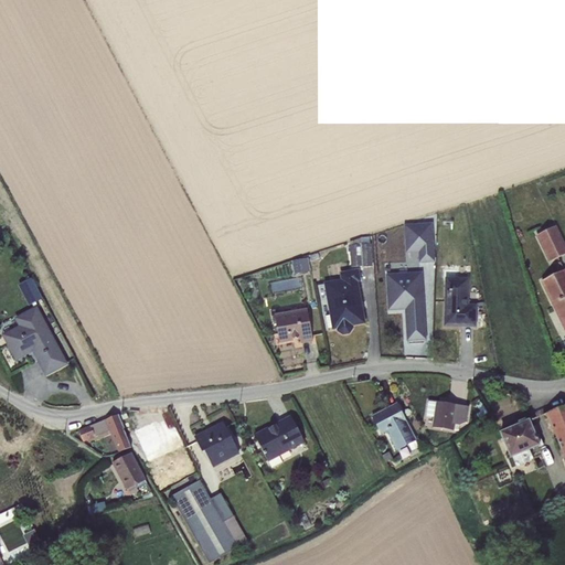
[(438,215),(438,228),(449,228),(448,215),(438,215)]
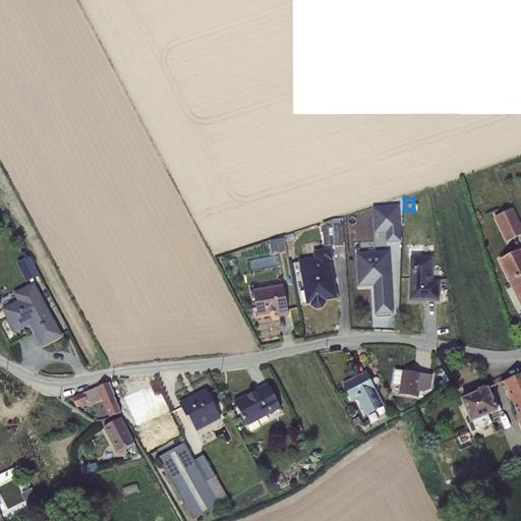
[(399,206),(372,207),(373,233),(386,233),(386,242),(401,242),(399,206)]
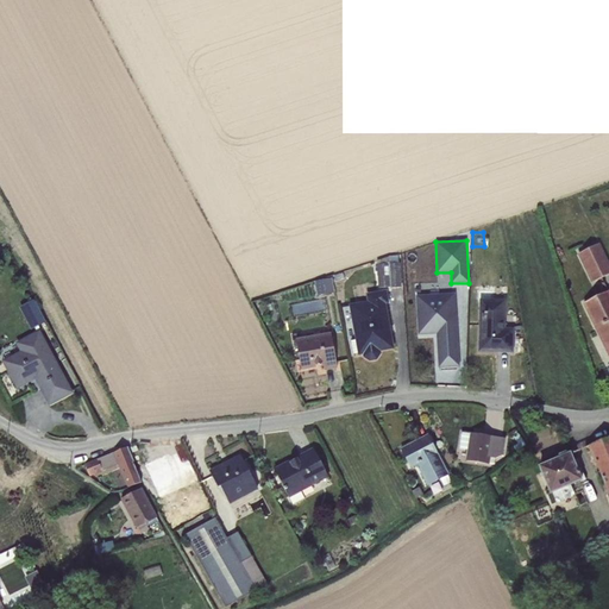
[(608,262),(600,244),(578,255),(591,283),(608,274),(608,262)]
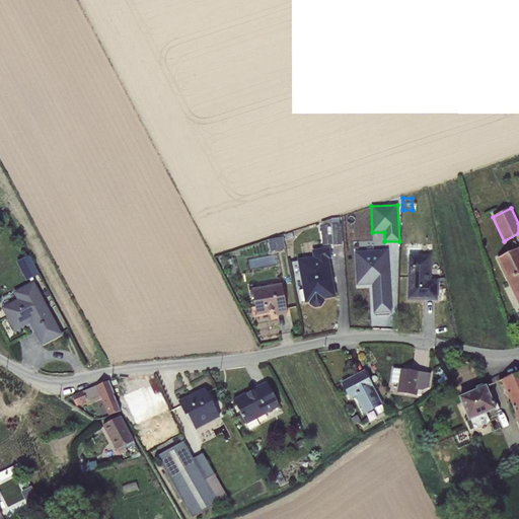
[(331,219),(320,222),(322,246),(332,245),(332,246),(342,245),(341,224),(340,224),(340,218),(331,219)]
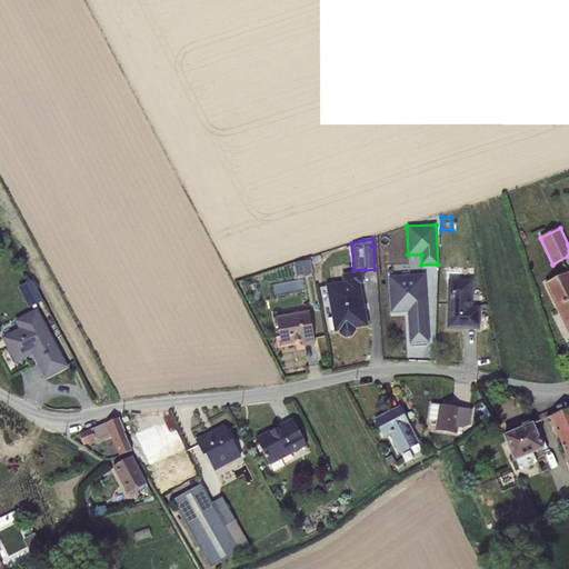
[(310,260),(293,262),(297,276),(312,273),(310,260)]
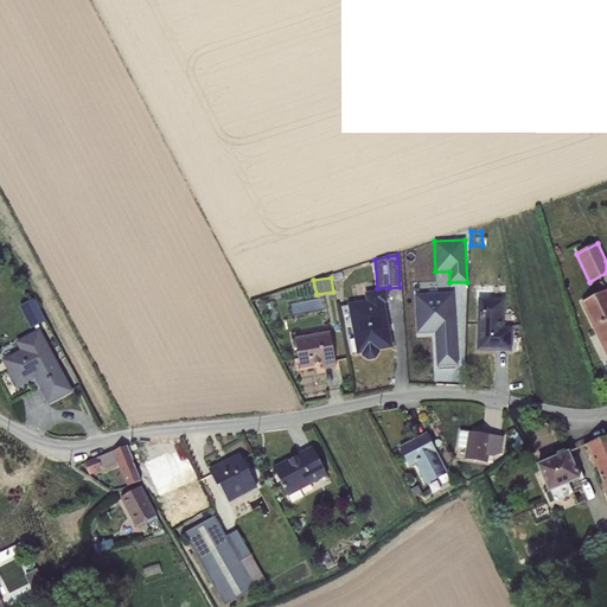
[(365,300),(347,304),(353,339),(351,340),(353,355),(363,352),(363,356),(369,359),(375,358),(378,353),(378,350),(391,347),(384,304),(388,302),(385,289),(364,293),(365,300)]
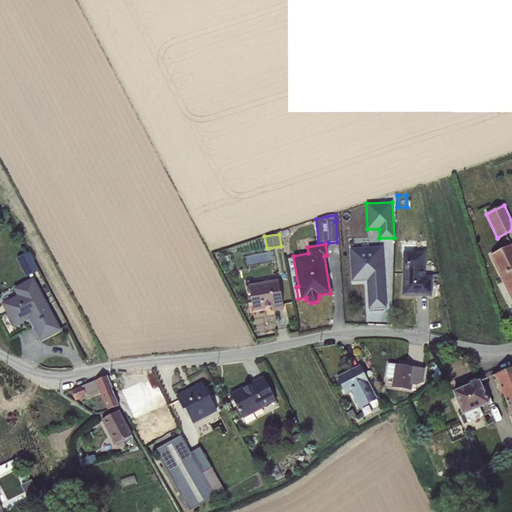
[(511,246),(511,245),(490,256),(511,300),(511,309),(511,310),(511,311),(511,246)]
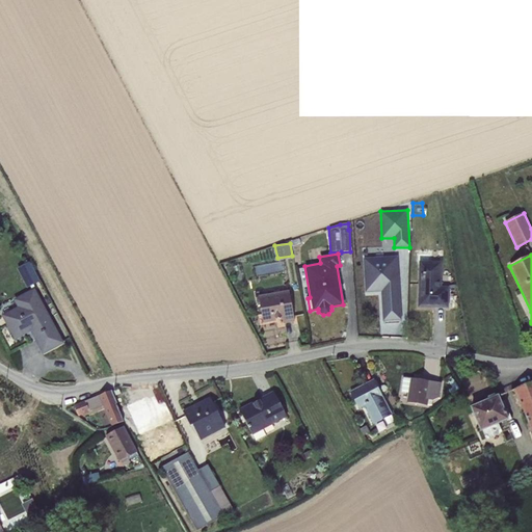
[(420,262),(419,307),(447,307),(447,287),(442,287),(442,262),(437,262),(437,257),(423,257),(423,262),(420,262)]
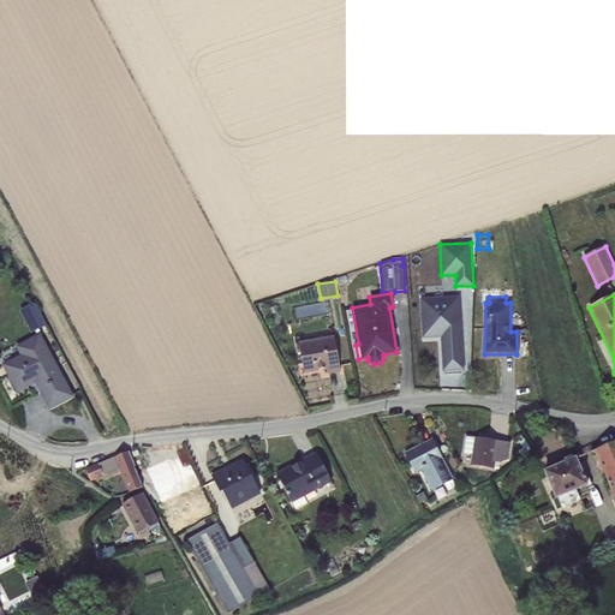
[(457,299),(423,302),(424,335),(443,335),(445,369),(461,368),(457,299)]
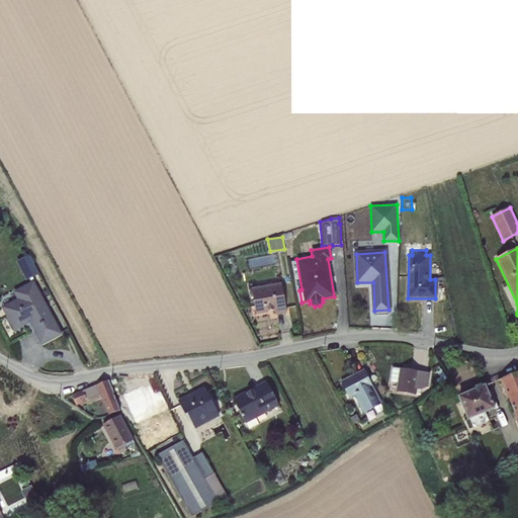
[(28,255),(16,261),(26,280),(39,274),(28,255)]
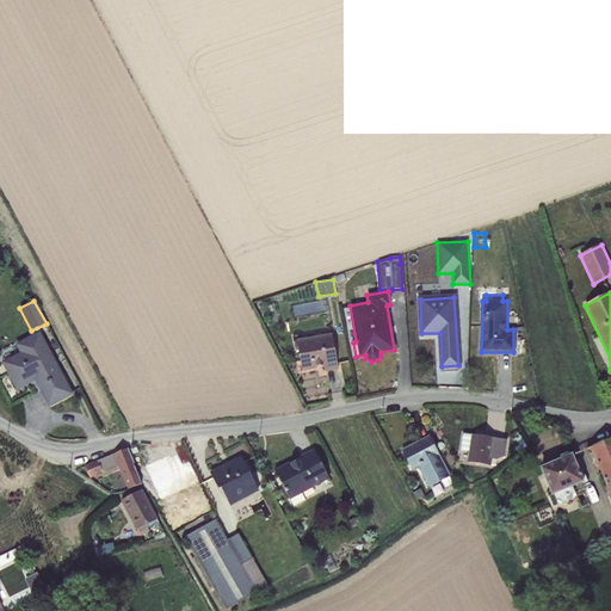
[(20,355),(4,363),(18,388),(36,378),(50,405),(72,394),(38,332),(16,345),(20,355)]
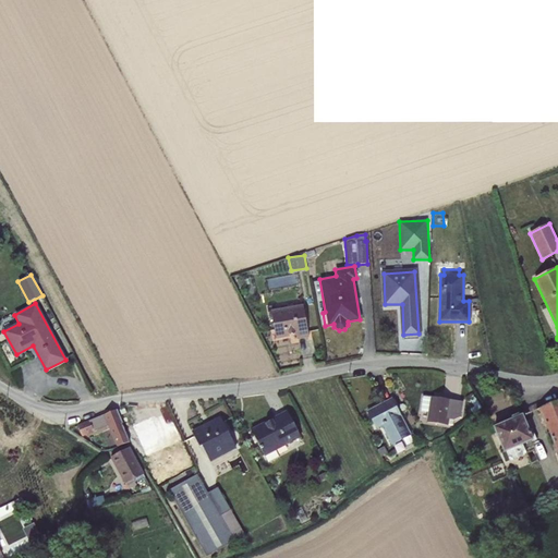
[(303,305),(270,311),(276,338),(296,335),(298,338),(308,337),(303,305)]
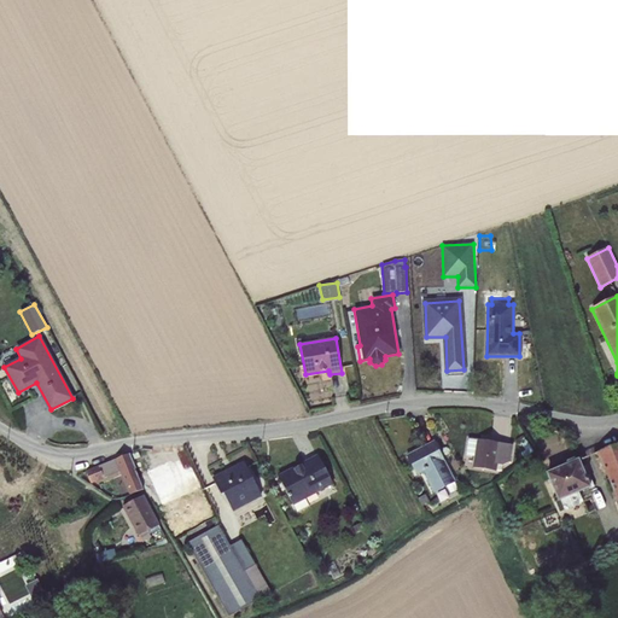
[(468,438),(466,455),(474,456),(472,468),(496,472),(497,470),(509,462),(512,445),(468,438)]
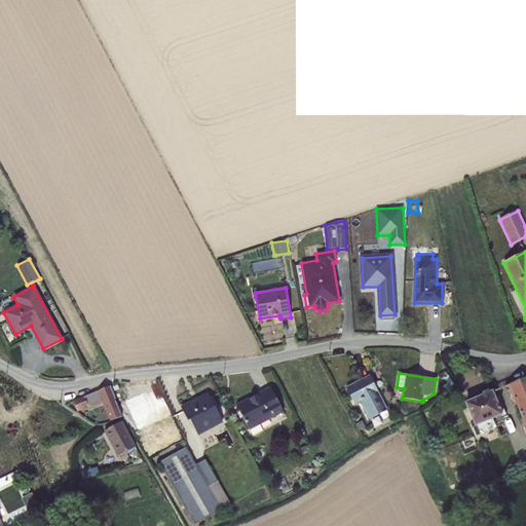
[(447,383),(443,385),(446,390),(454,385),(449,375),(444,378),(447,383)]
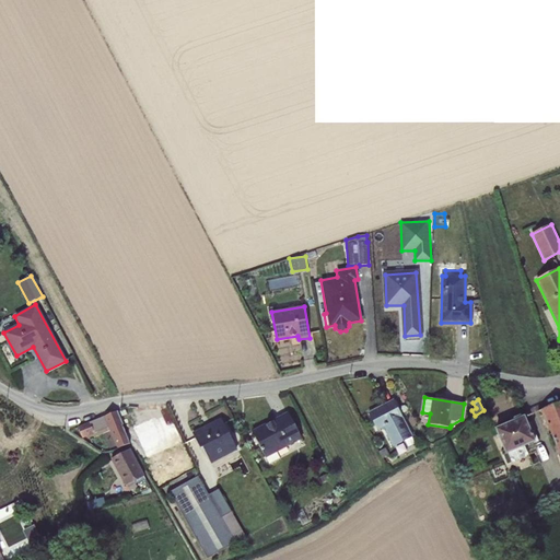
[(393,400),(369,413),(377,431),(383,429),(393,447),(405,442),(408,447),(415,444),(393,400)]
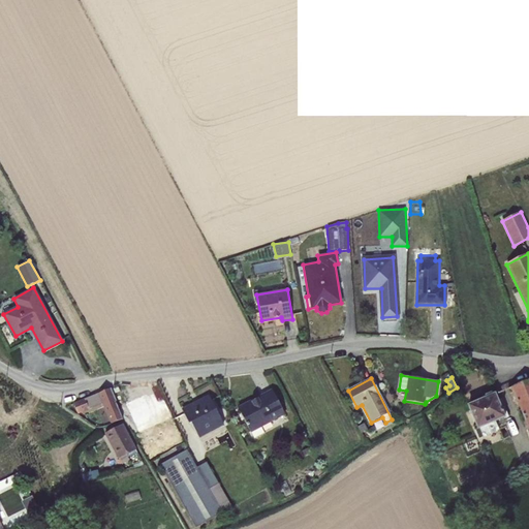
[(528,379),(511,387),(528,430),(528,379)]
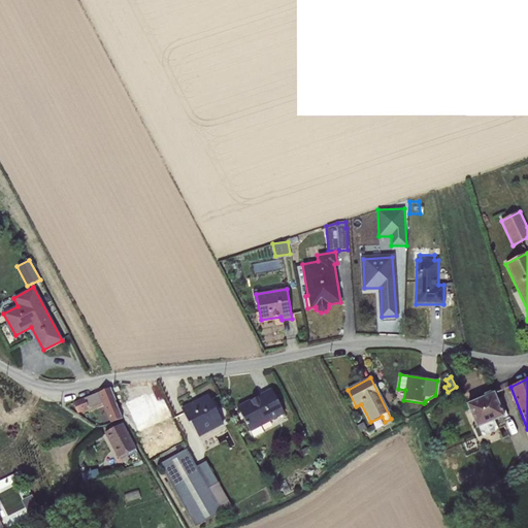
[(123,419),(116,401),(110,388),(85,398),(73,402),(77,414),(102,402),(110,423),(123,419)]
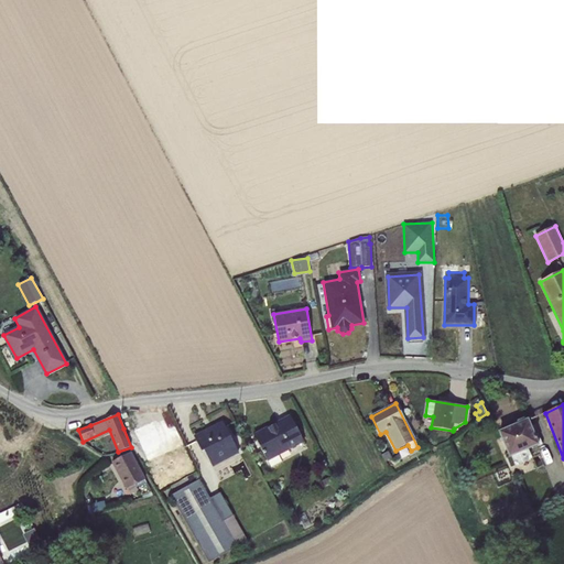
[(291,416),(255,435),(271,468),(282,463),(279,456),(304,443),(291,416)]
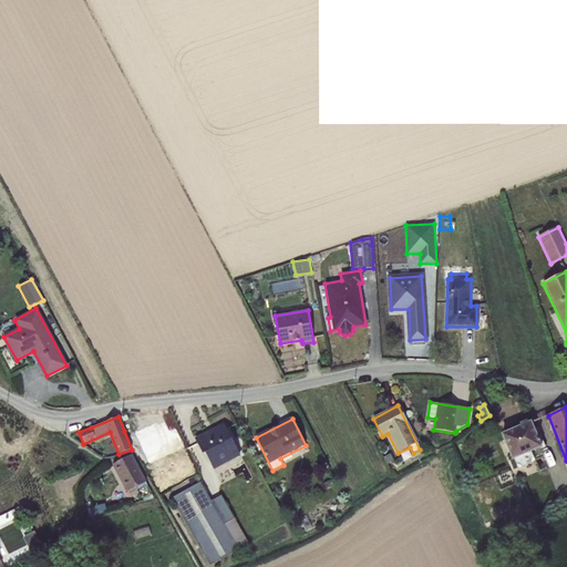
[(519,428),(503,435),(516,467),(519,466),(519,468),(533,463),(532,461),(535,461),(532,453),(545,447),(537,429),(534,430),(531,423),(528,423),(526,422),(521,424),(519,428)]
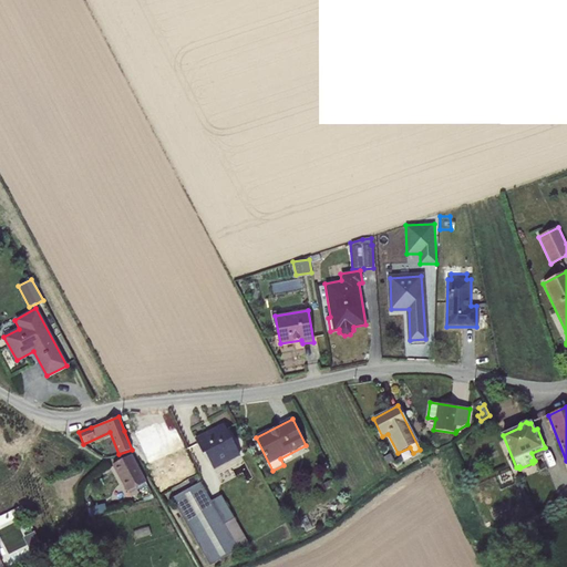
[(208,433),(195,440),(203,455),(205,454),(214,470),(240,456),(226,428),(214,433),(215,435),(210,437),(208,433)]
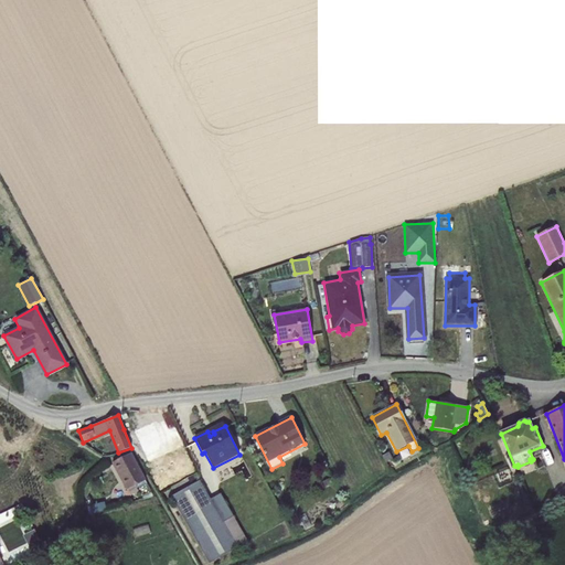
[(390,451),(382,455),(386,464),(393,460),(390,451)]
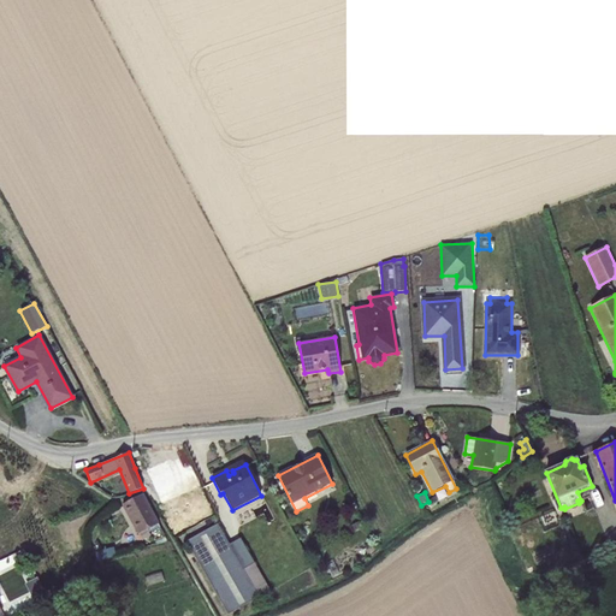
[(142,495),(123,504),(142,540),(150,535),(149,533),(157,528),(155,526),(159,523),(142,495)]
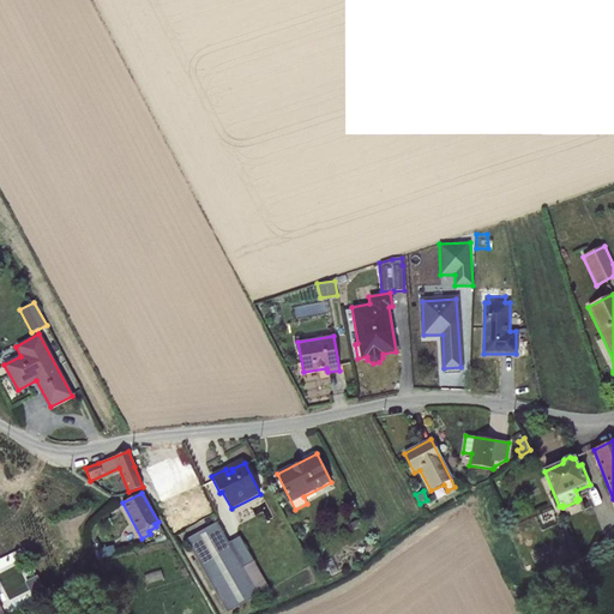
[(258,595),(228,543),(217,523),(186,540),(227,613),(258,595)]
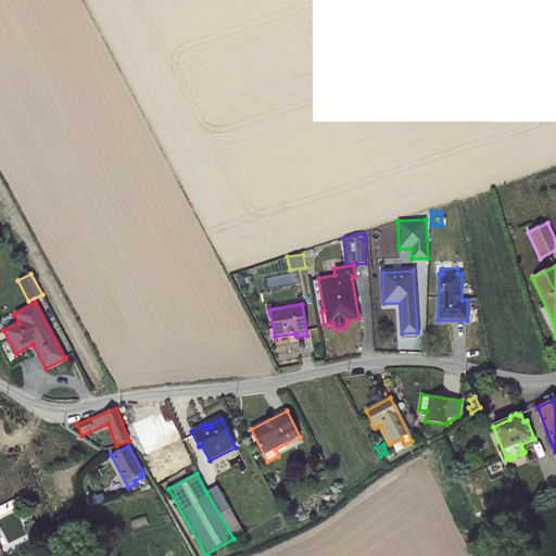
[(217,487),(206,492),(234,539),(243,533),(217,487)]
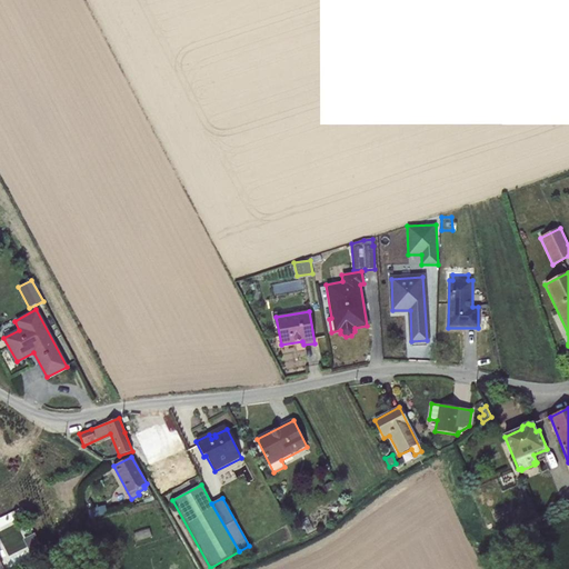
[(295,511),(288,515),(296,530),(302,527),(295,511)]
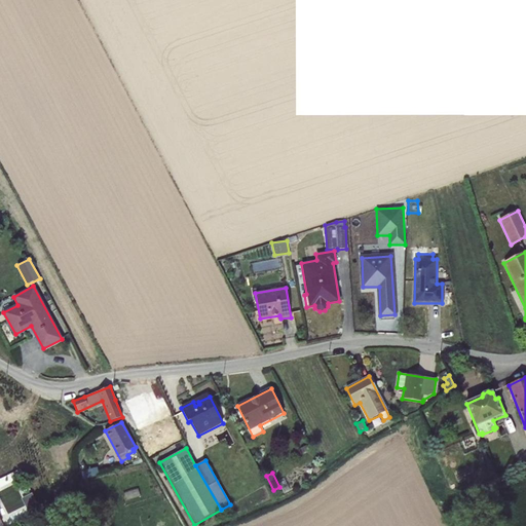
[(137,488),(123,492),(126,499),(140,495),(137,488)]
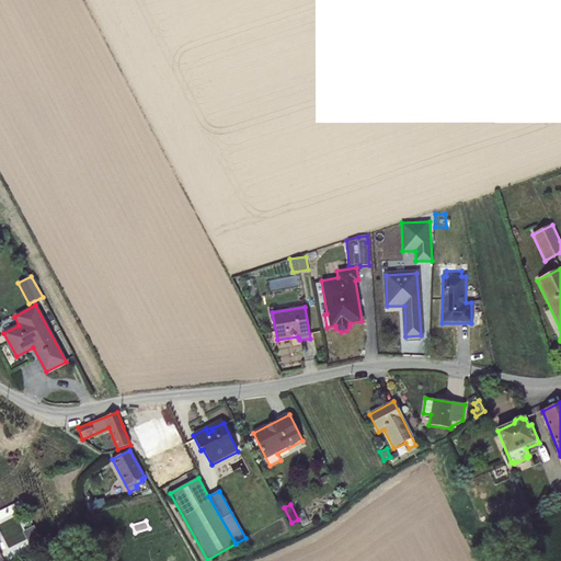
[(34,526),(23,531),(32,548),(43,542),(34,526)]
